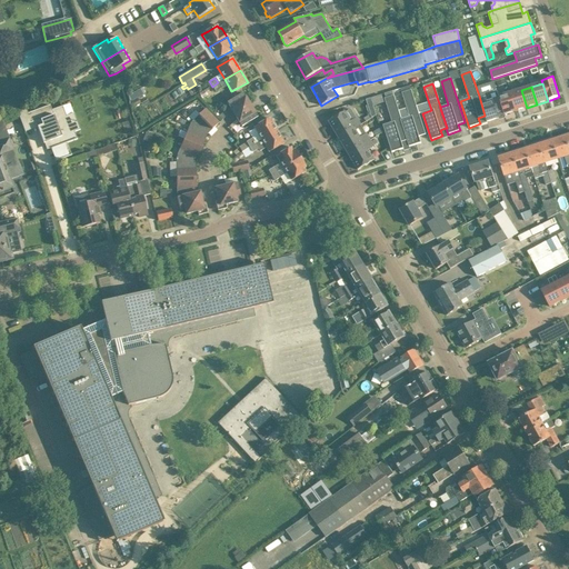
[(141,90),(129,96),(132,100),(143,95),(141,90)]
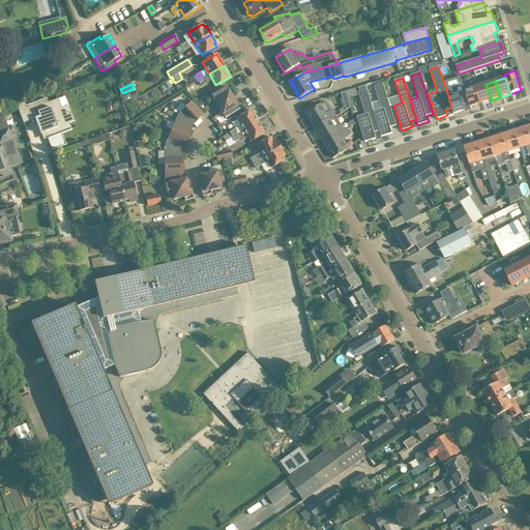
[(382,109),(374,112),(380,130),(381,137),(392,134),(390,127),(396,125),(383,84),(375,87),(382,109)]
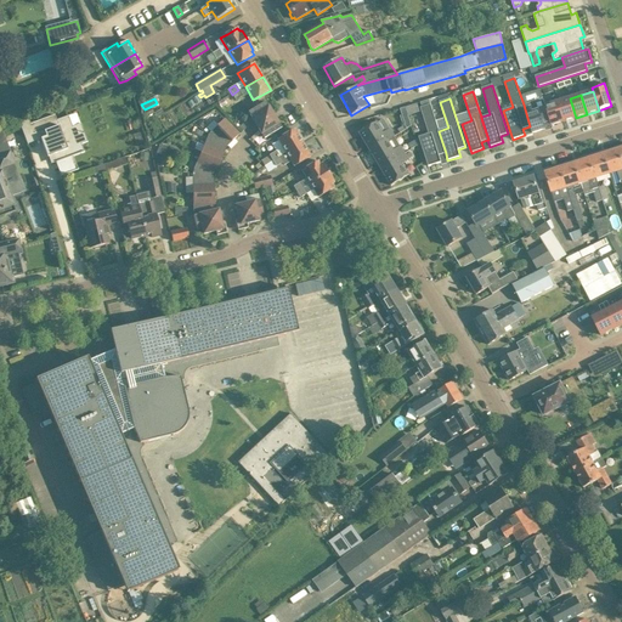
[(549,119),(546,106),(543,99),(524,105),(530,126),(532,134),(544,129),(542,122),(549,119)]
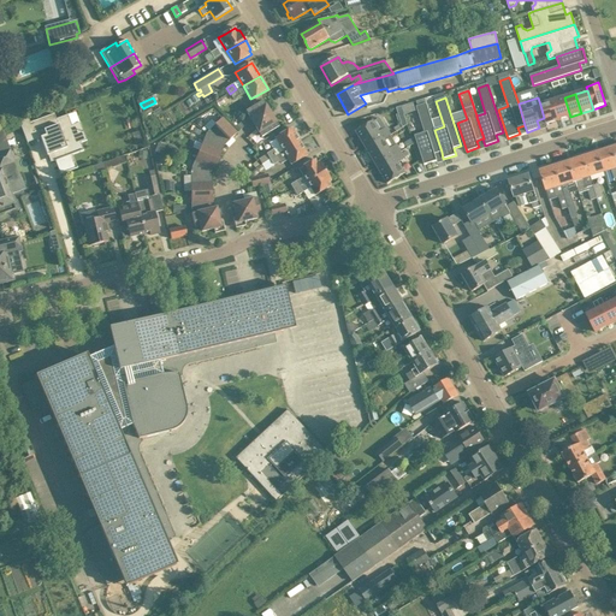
[(558,120),(570,117),(564,98),(552,101),(558,120)]
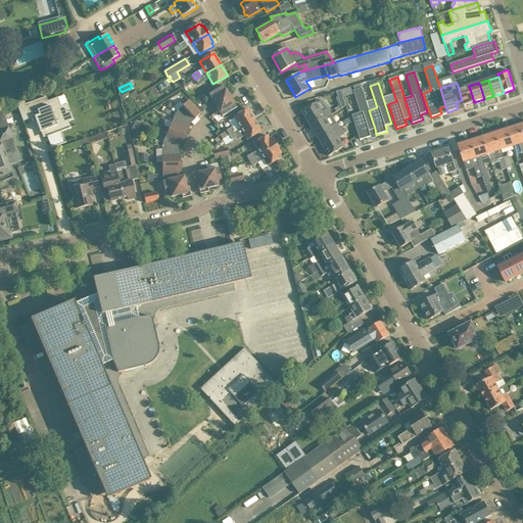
[(208,94),(216,105),(231,96),(226,89),(223,86),(208,94)]
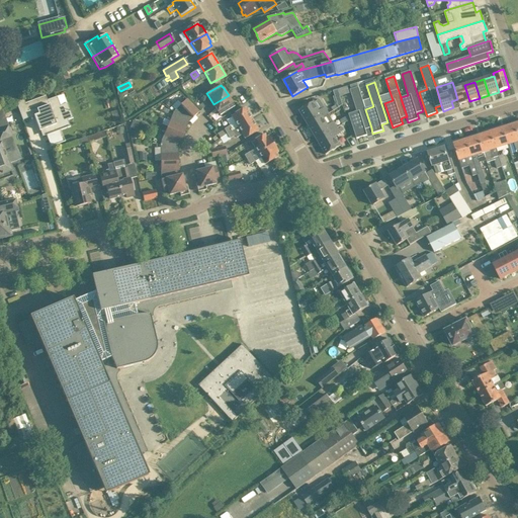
[(459,104),(469,101),(464,85),(454,88),(457,99),(459,104)]
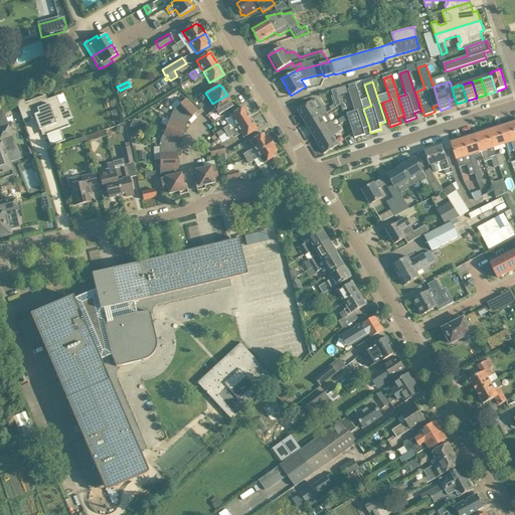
[(363,129),(369,127),(363,109),(357,87),(349,89),(348,90),(355,111),(347,114),(355,138),(365,135),(363,129)]
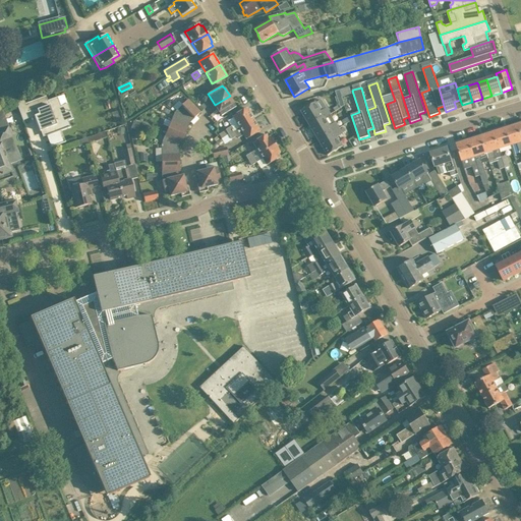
[(129,96),(126,92),(119,96),(122,100),(129,96)]
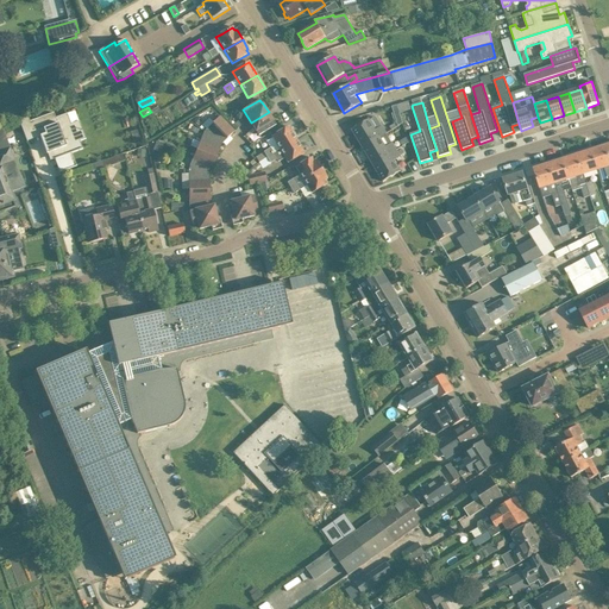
[(269,112),(251,123),(259,136),(276,126),(272,121),(274,121),(269,112)]
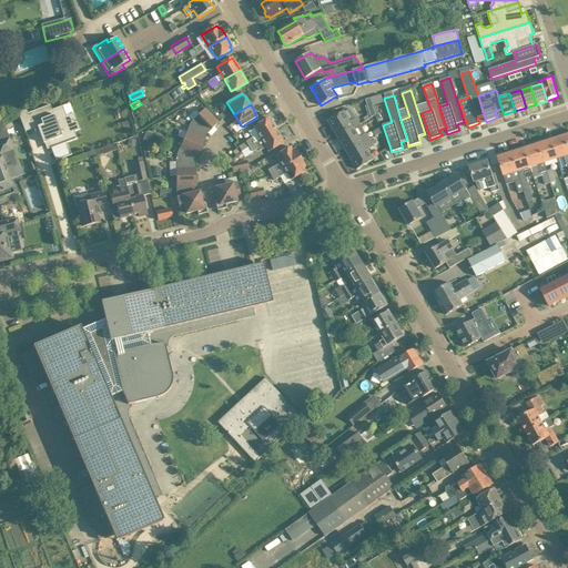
[(50,105),(28,113),(30,122),(34,120),(43,143),(49,141),(56,160),(56,161),(71,155),(71,154),(69,155),(64,144),(62,137),(74,132),(80,130),(74,113),(67,117),(62,107),(52,110),(50,105)]
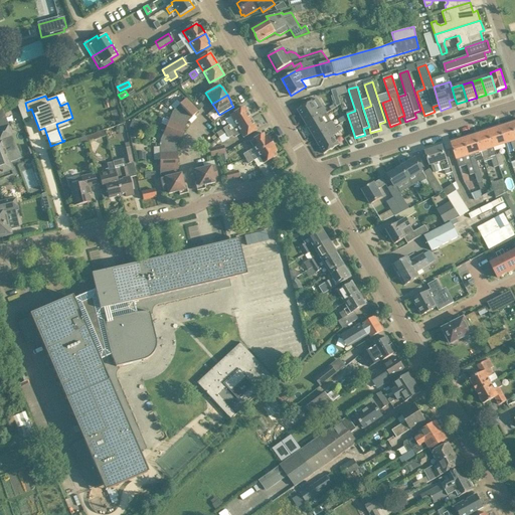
[(173,111),(188,122),(198,112),(192,106),(185,99),(173,111)]
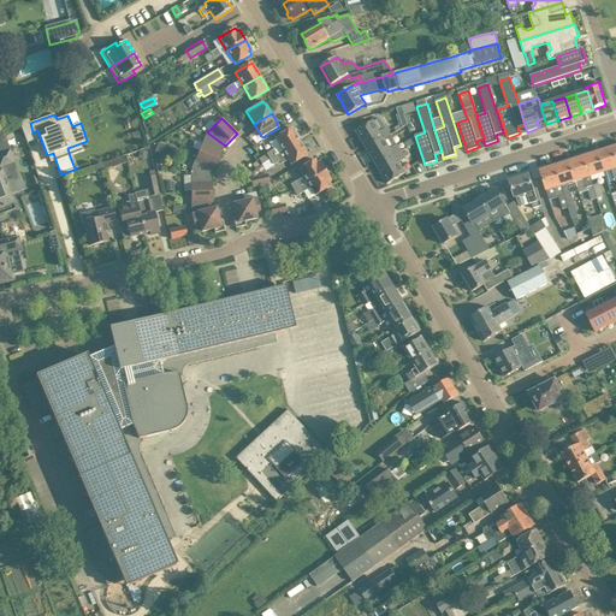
[(356,131),(367,149),(384,138),(384,140),(391,135),(386,128),(380,132),(373,122),(366,125),(356,131)]
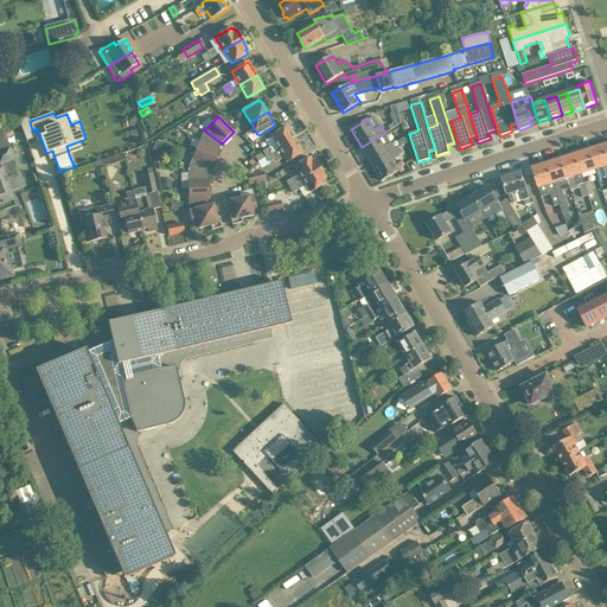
[(0,155),(11,152),(0,127),(0,126),(0,155)]
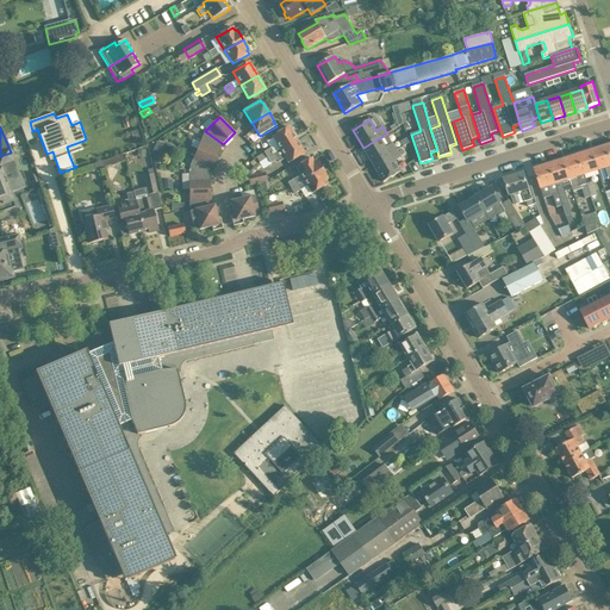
[(260,156),(263,161),(280,151),(297,141),(288,128),(272,137),(277,144),(271,148),(263,153),(265,154),(260,156)]
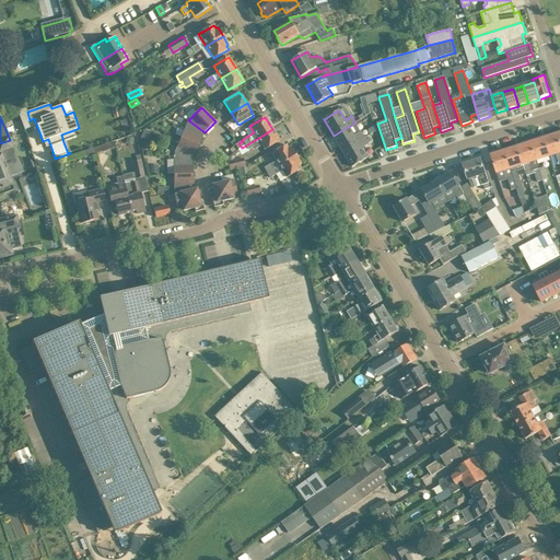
[(123,130),(131,128),(129,119),(119,121),(123,130)]
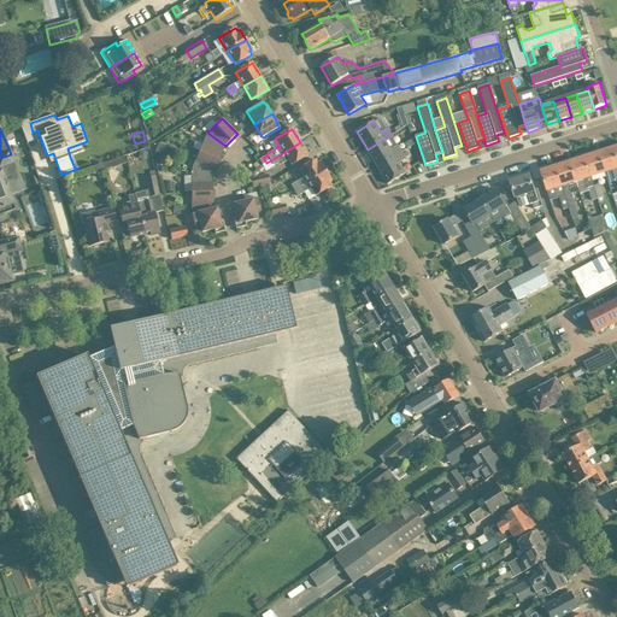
[(199,153),(219,160),(225,146),(207,133),(203,145),(199,153)]
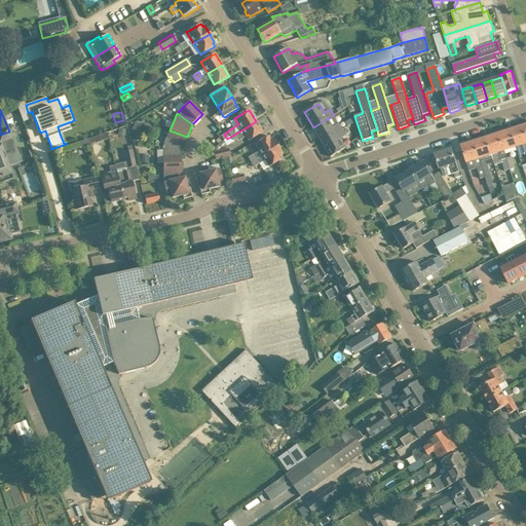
[(328,118),(313,127),(322,142),(342,129),(339,124),(333,127),(328,119),(328,118)]
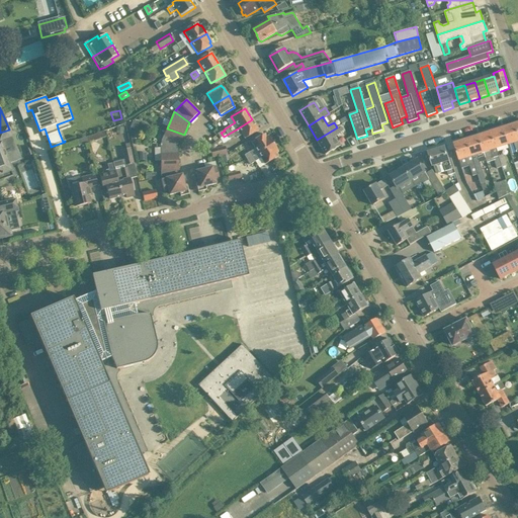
[(219,140),(216,142),(210,147),(213,149),(222,142),(223,143),(235,136),(237,138),(242,135),(244,140),(259,131),(252,119),(238,128),(224,137),(219,140)]
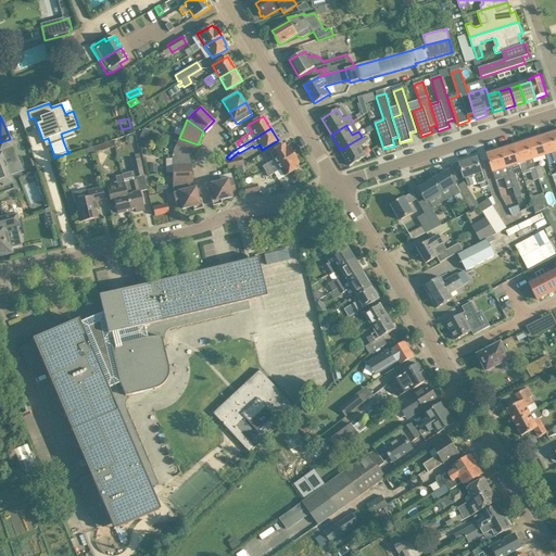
[(149,131),(142,129),(140,137),(147,140),(149,131)]
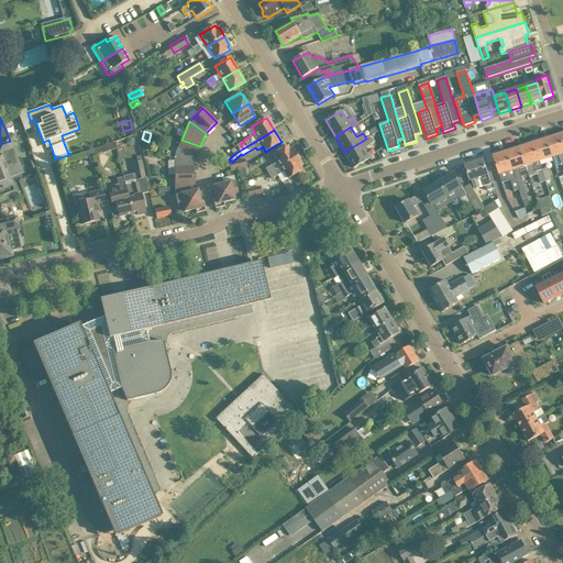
[(562,145),(560,135),(547,140),(552,157),(559,155),(561,164),(562,164),(562,145)]
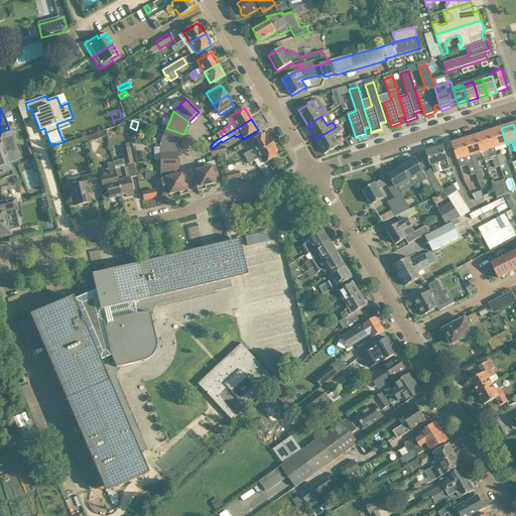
[(336,127),(315,139),(325,154),(340,145),(334,136),(339,133),(336,127)]
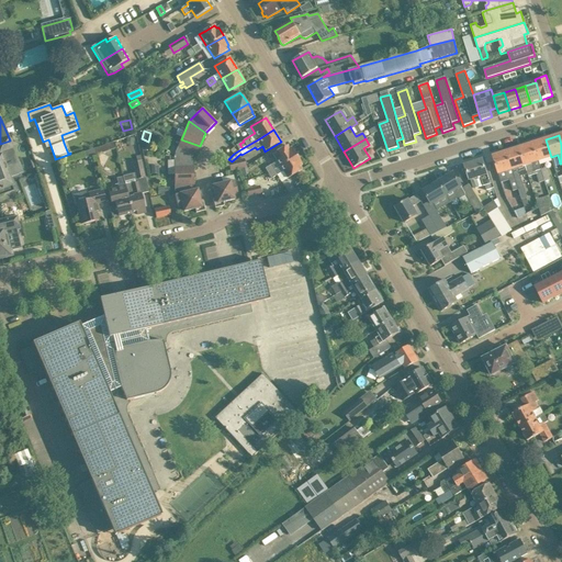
[(173,157),(193,160),(200,146),(181,139),(173,157)]
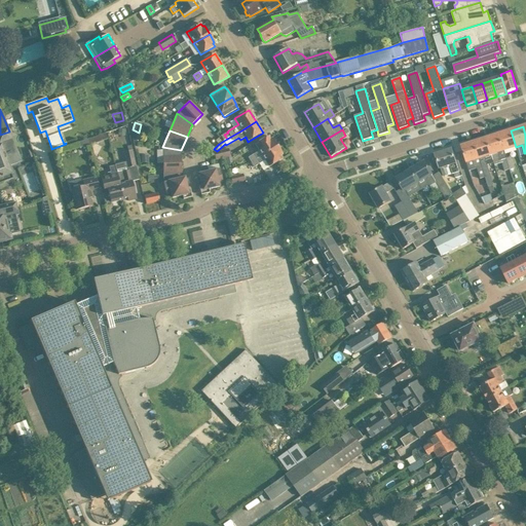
[(511,130),(498,135),(503,151),(516,147),(511,130)]
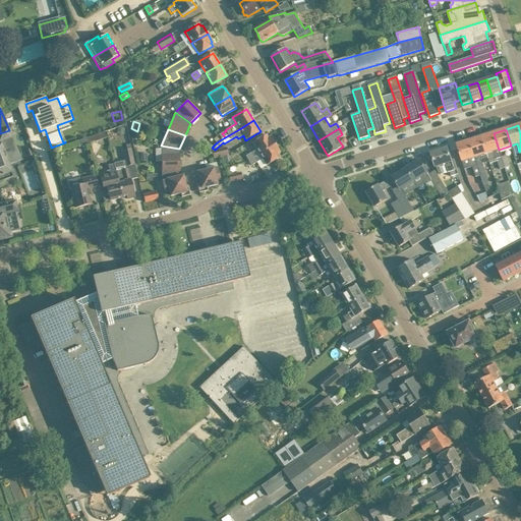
[(9,130),(0,133),(0,181),(13,177),(5,157),(9,156),(6,149),(15,146),(9,130)]
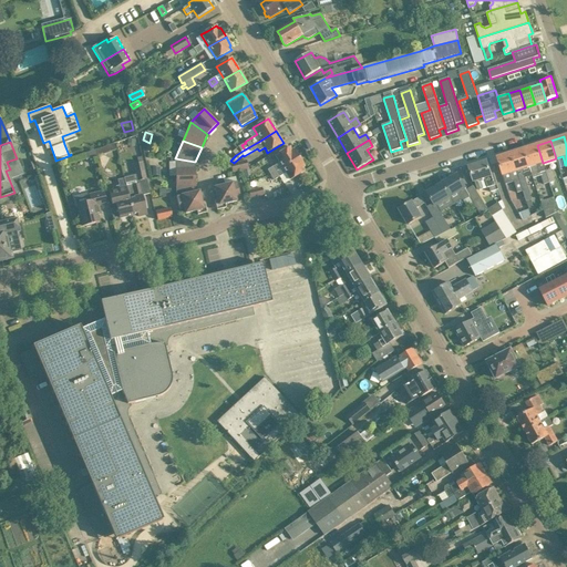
[(106,153),(104,145),(98,147),(98,148),(95,150),(98,156),(106,153)]
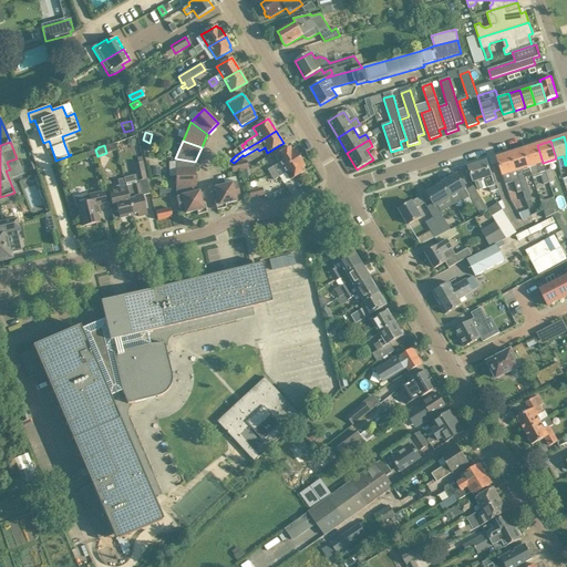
[(540,202),(540,203),(543,209),(544,209),(546,218),(559,212),(549,183),(546,171),(543,163),(537,145),(524,148),(531,166),(536,165),(539,174),(540,173),(548,198),(540,202)]
